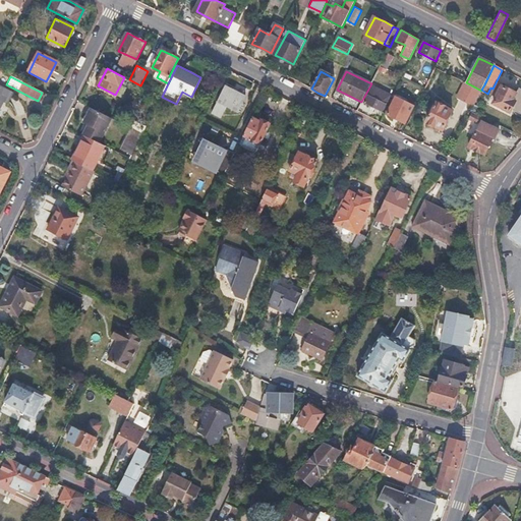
[(474,105),(481,91),(466,82),(465,82),(458,98),(474,105)]
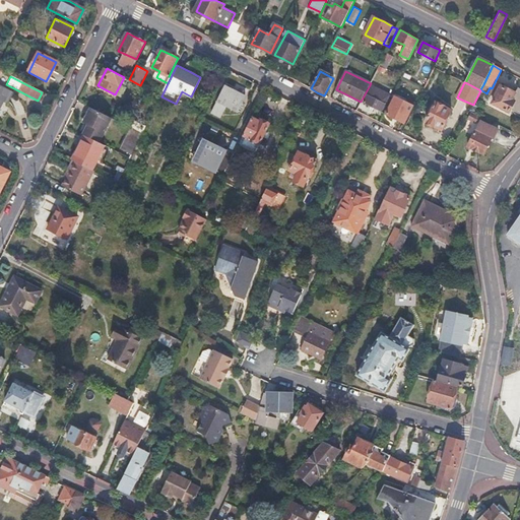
[(508,89),(497,84),(492,94),(496,96),(493,104),(510,113),(511,110),(519,114),(519,88),(518,88),(516,93),(508,89)]
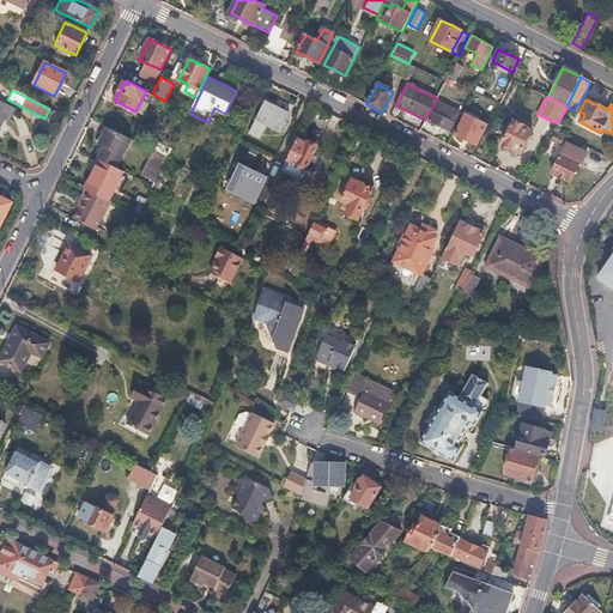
[(0,101),(0,123),(2,119),(7,121),(13,109),(0,101)]
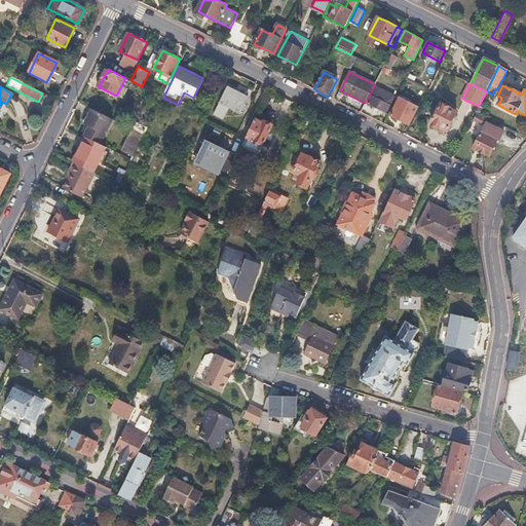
[(238,92),(228,87),(215,114),(224,118),(229,107),(240,113),(249,98),(238,92)]
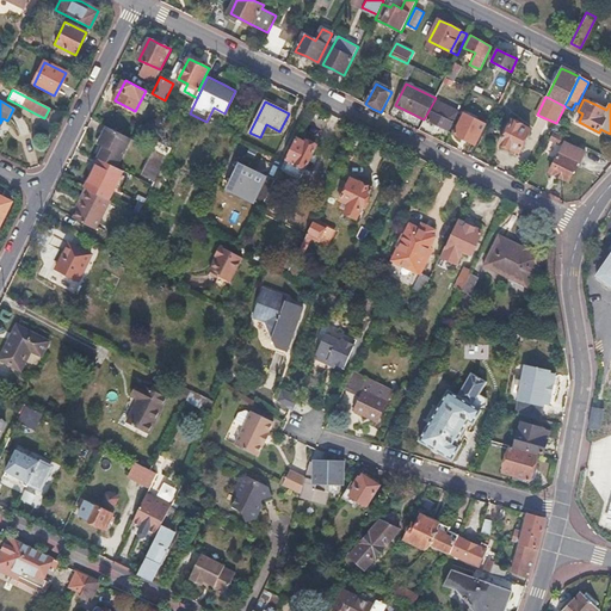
[(436,110),(433,109),(427,122),(437,127),(448,133),(458,112),(439,103),(436,110)]
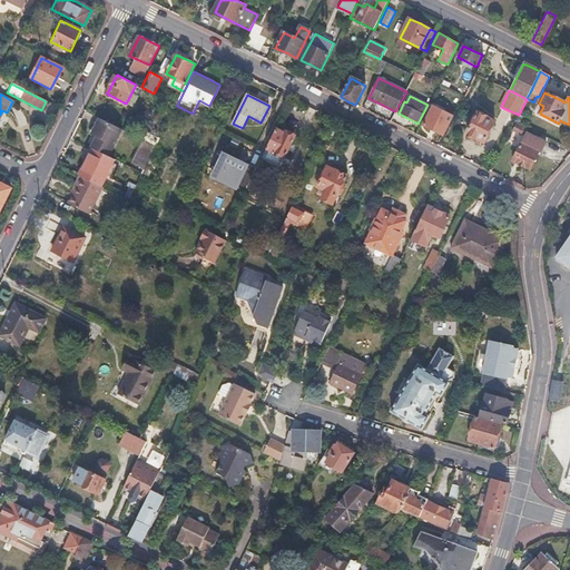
[(452,116),(433,106),(423,126),(432,131),(442,136),(452,116)]
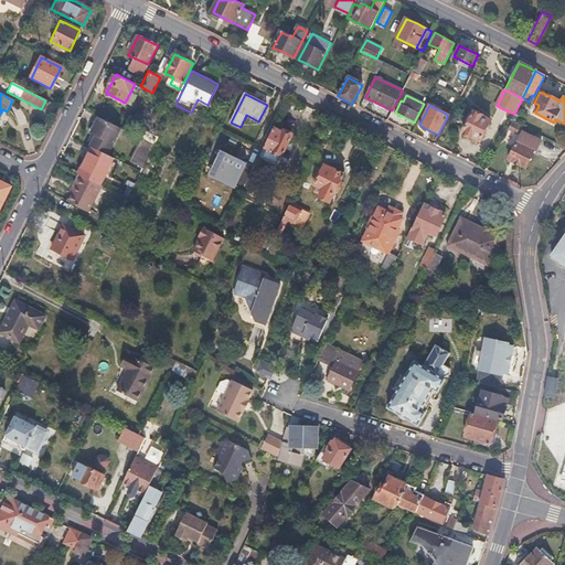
[(490,123),(472,114),(464,132),(472,137),(481,141),(490,123)]
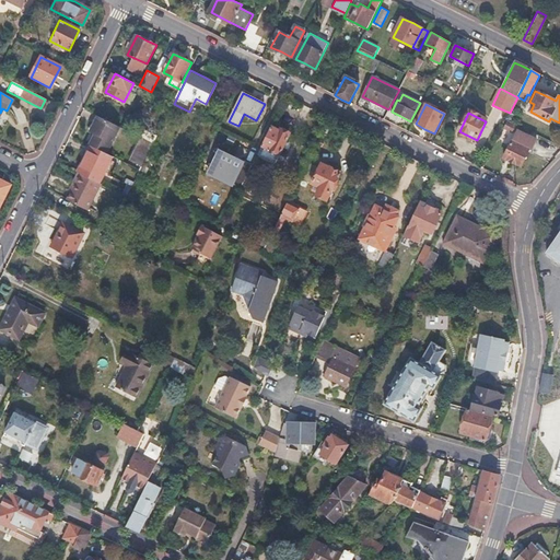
[(91,131),(95,133),(91,144),(108,153),(120,128),(98,117),(91,131)]
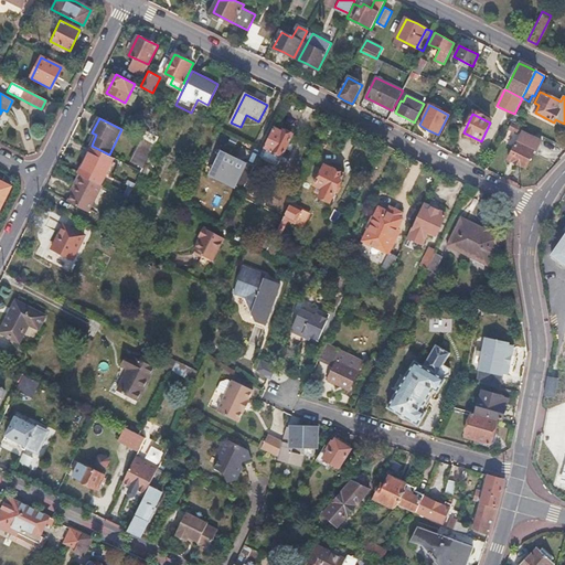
[(518,127),(511,124),(509,129),(514,132),(518,127)]
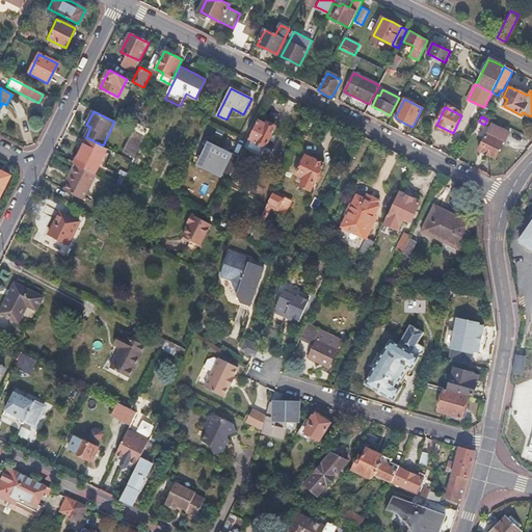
[(267,124),(259,120),(245,145),(246,150),(257,156),(261,154),(274,128),(267,124)]
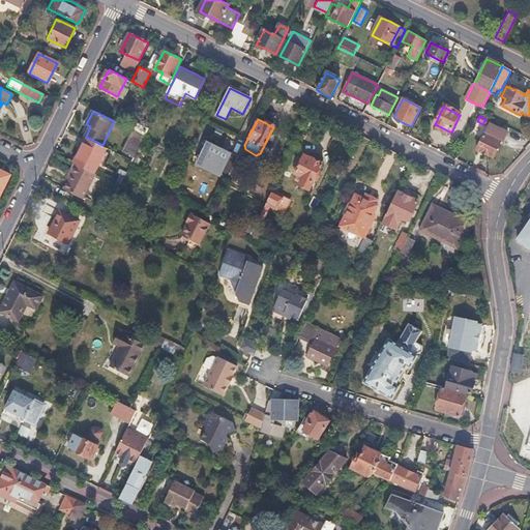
[(490,124),(484,134),(477,149),(486,153),(494,157),(501,141),(503,143),(508,134),(490,124)]
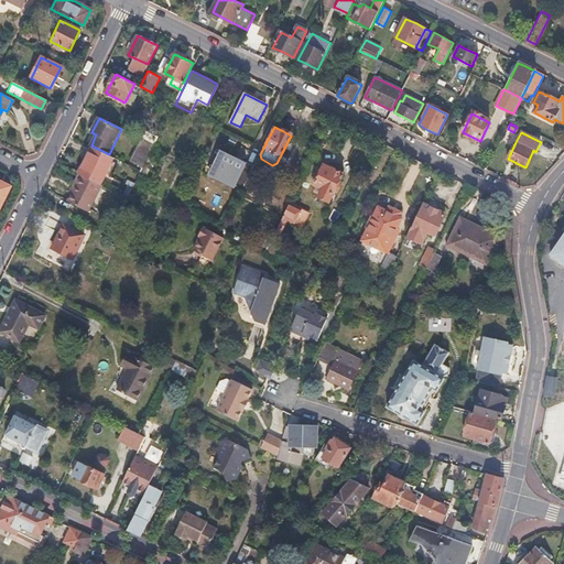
[(154,147),(141,140),(129,162),(143,169),(154,147)]
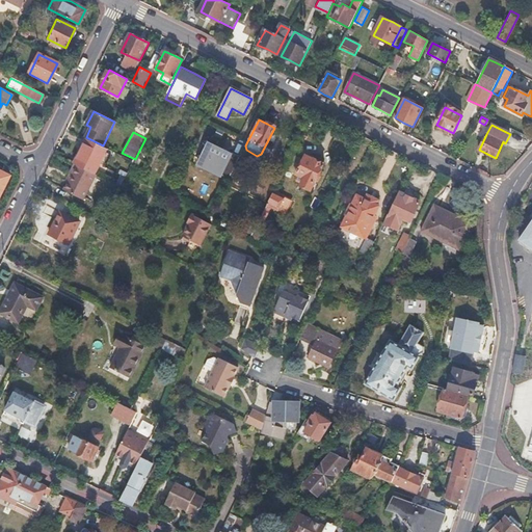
[(81,147),(84,148),(76,164),(96,174),(108,149),(103,145),(86,137),(81,147)]
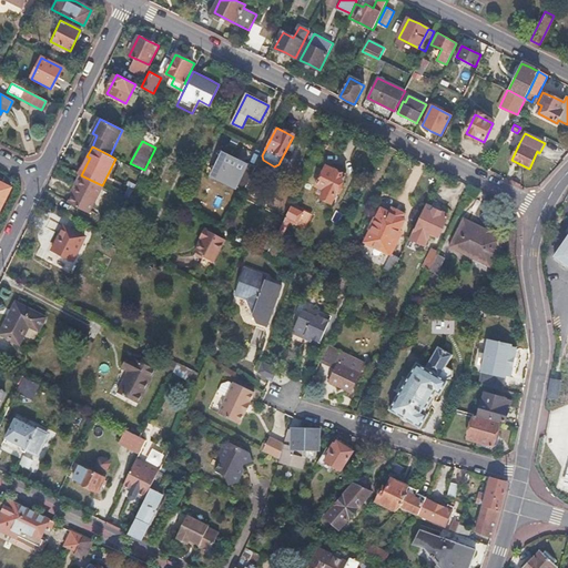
[(240,162),(224,154),(213,175),(237,188),(239,186),(245,190),(247,184),(253,173),(255,170),(240,162)]
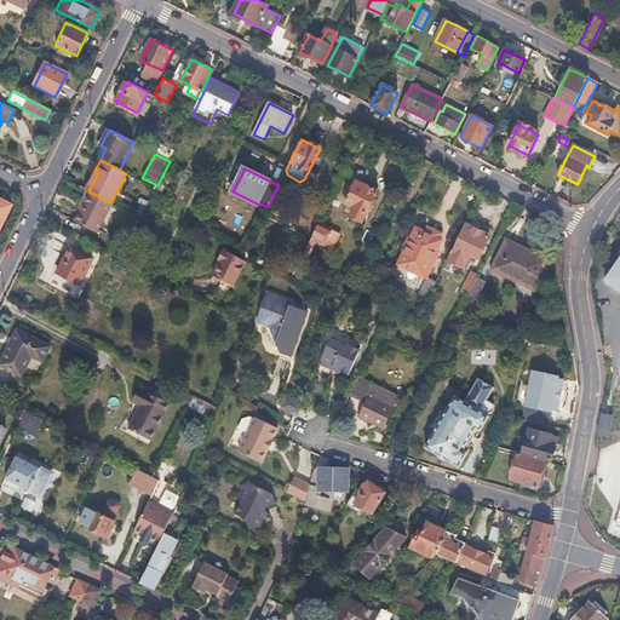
[(345,202),(348,205),(346,208),(348,212),(352,214),(351,217),(363,223),(379,191),(367,187),(356,181),(345,202)]
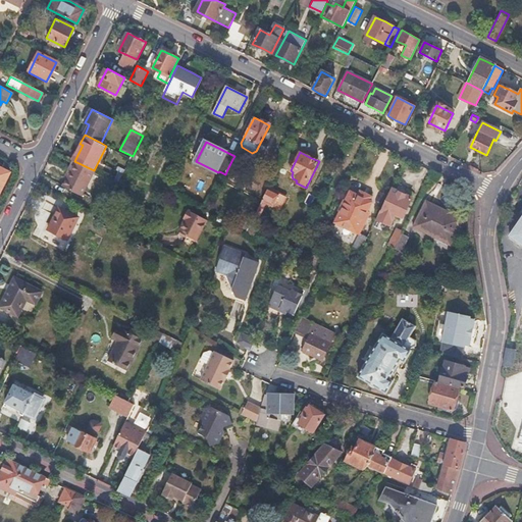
[(242,163),(232,159),(227,169),(236,174),(242,163)]
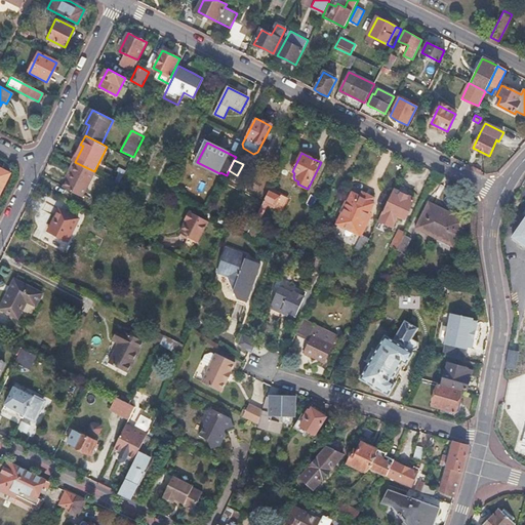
[(70,173),(72,174),(65,189),(83,198),(95,172),(94,171),(75,162),(70,173)]
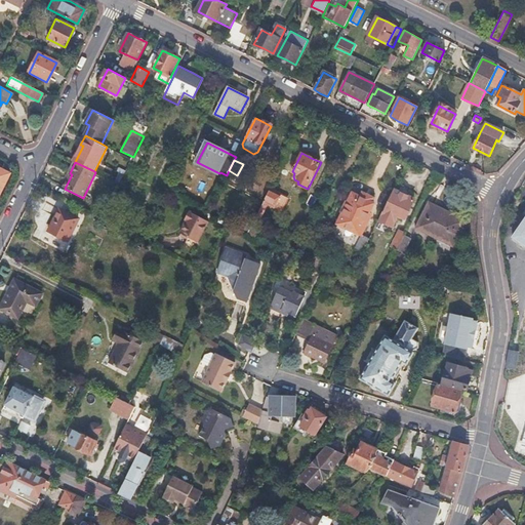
[(0,190),(9,172),(0,167),(0,190)]
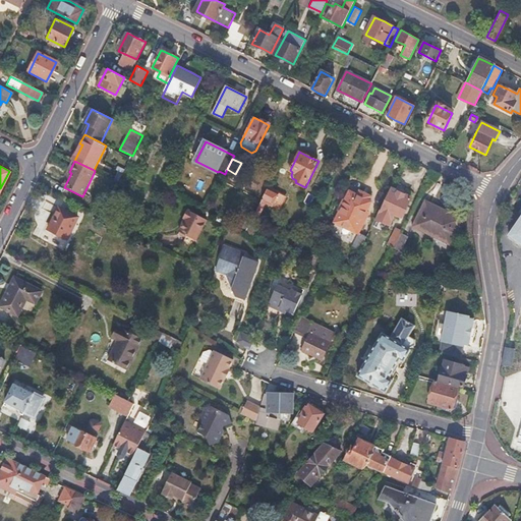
[(122,175),(116,171),(112,179),(118,183),(122,175)]
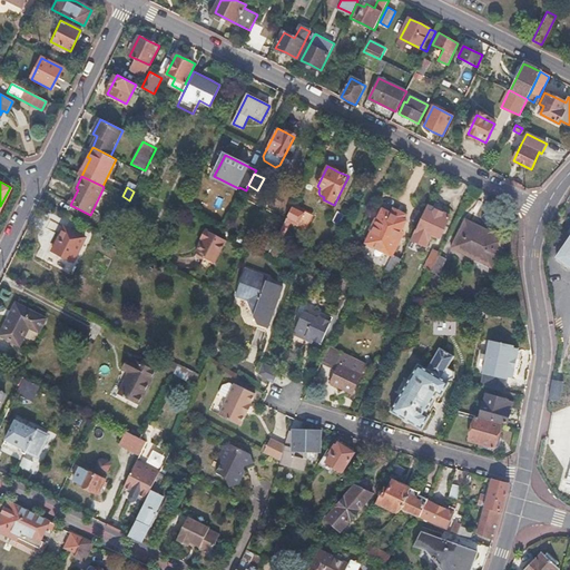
[(395,207),(386,203),(370,236),(395,248),(406,226),(403,224),(409,214),(405,212),(406,208),(402,206),(396,204),(395,207)]
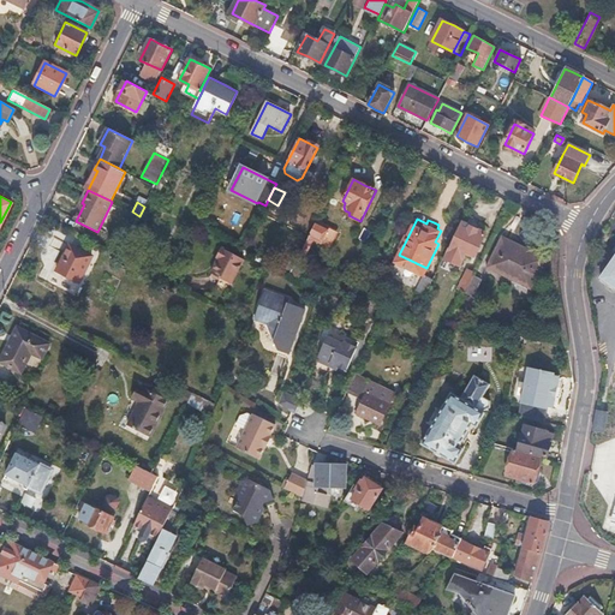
[(336,232),(316,221),(303,248),(308,250),(314,238),(329,246),(336,232)]
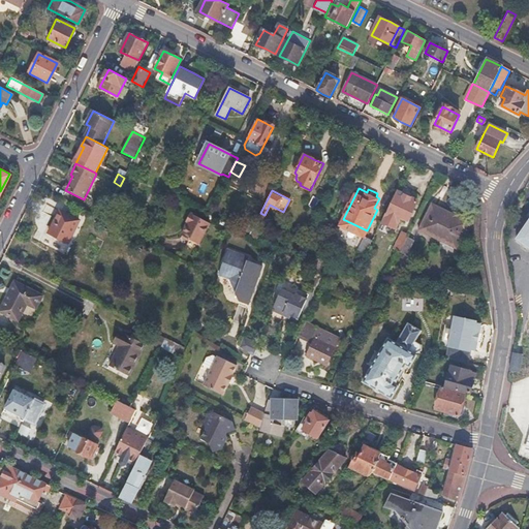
[(409,195),(400,191),(389,214),(386,213),(382,222),(396,229),(402,217),(408,220),(418,200),(409,195)]
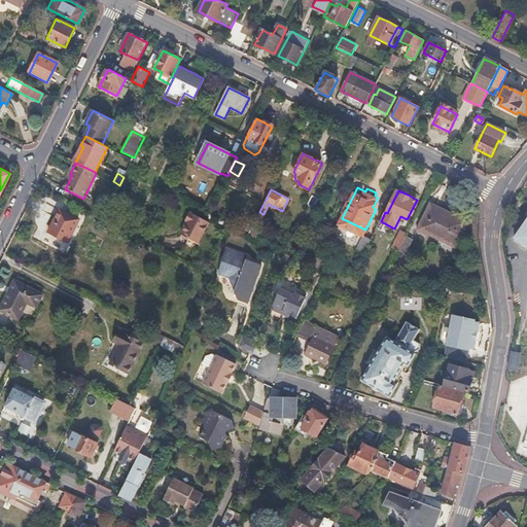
[(443,208),(431,203),(418,229),(437,238),(438,235),(456,243),(464,225),(451,218),(453,214),(443,208)]
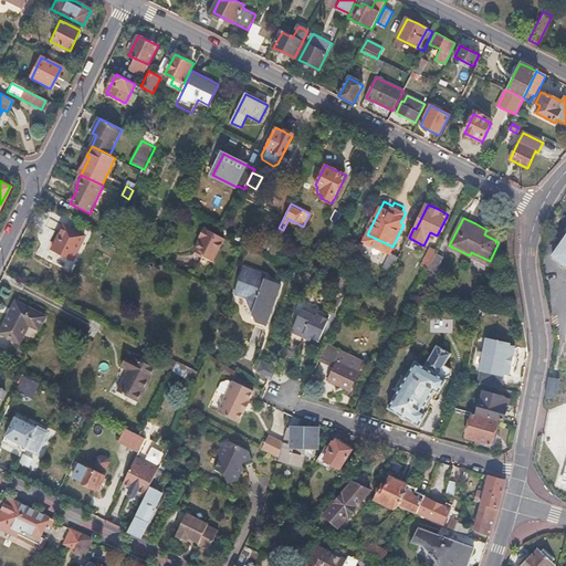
[(86,234),(65,224),(53,249),(73,260),(86,234)]
